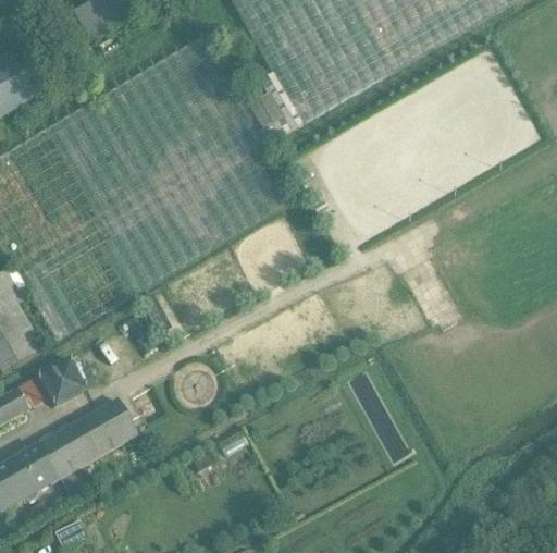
[(69,10),(46,24),(67,61),(91,48),(69,10)]
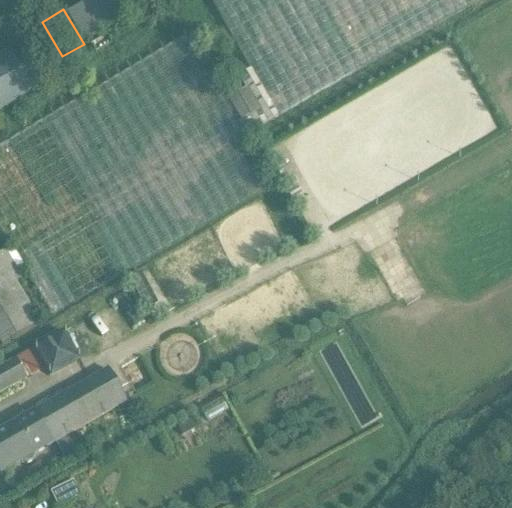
[(9,46),(0,51),(0,108),(33,89),(9,46)]
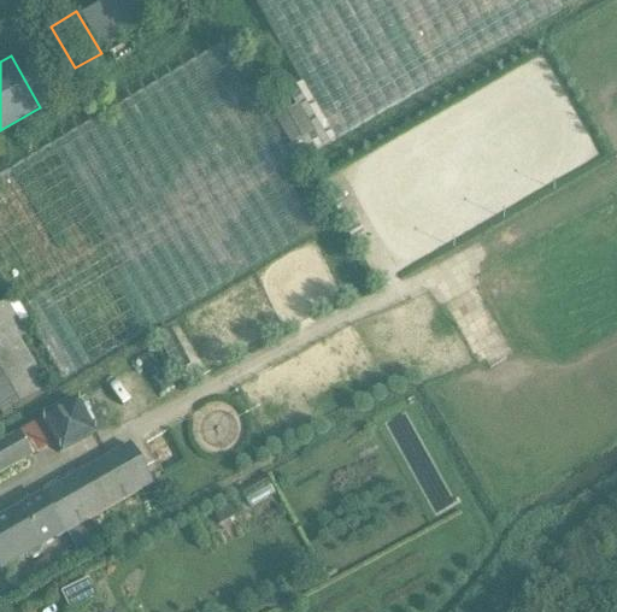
[(159,95),(112,123),(134,160),(151,151),(169,180),(210,156),(180,105),(170,112),(159,95)]
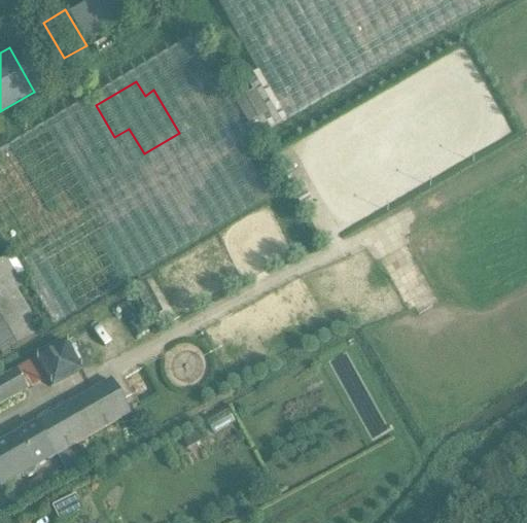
[(61,107),(25,129),(39,152),(75,131),(61,107)]
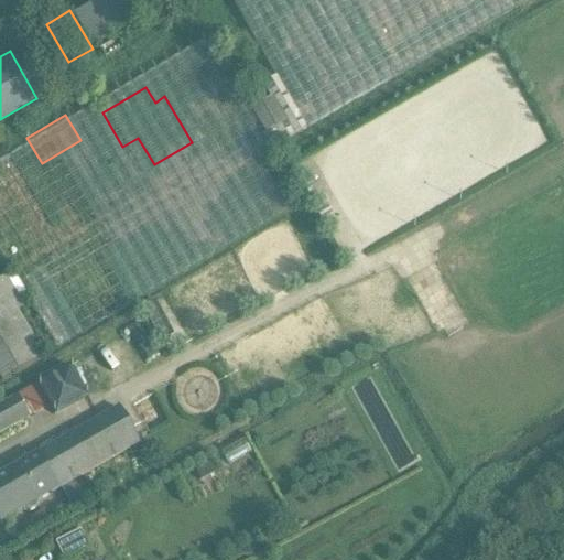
[(8,272),(0,276),(0,292),(14,284),(8,272)]
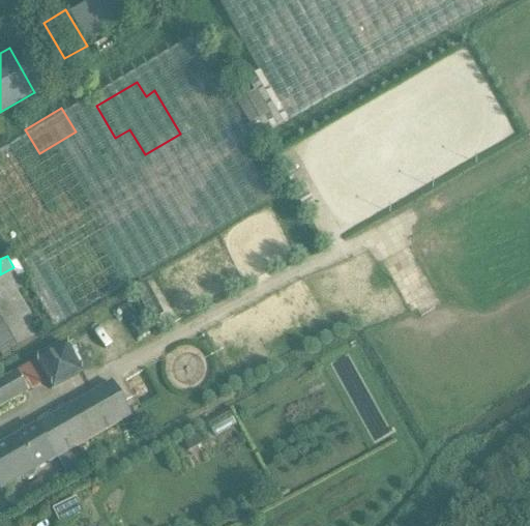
[(18,368),(0,377),(0,404),(29,387),(18,368)]
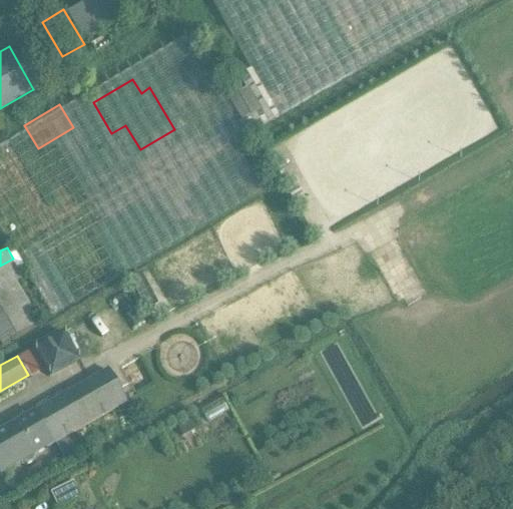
[(107,367),(32,409),(51,443),(55,441),(64,458),(76,451),(67,434),(87,422),(126,401),(107,367)]
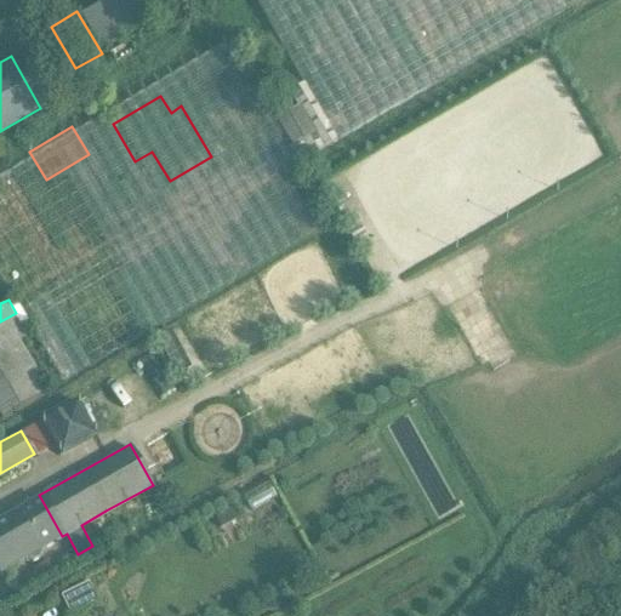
[(268,482),(244,495),(251,508),(275,494),(268,482)]
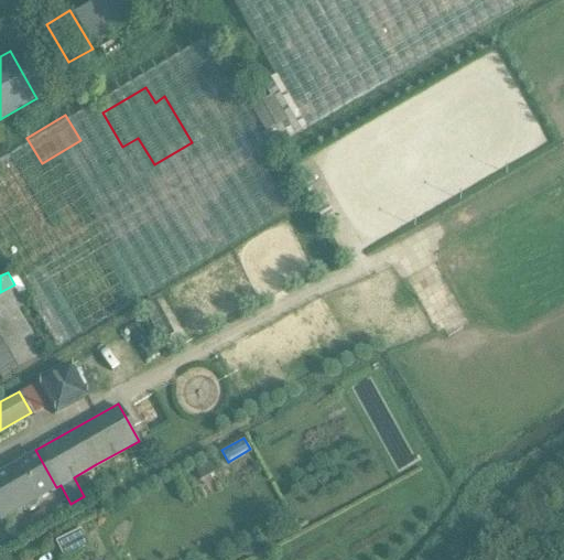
[(39,497),(56,487),(35,450),(0,470),(0,518),(22,506),(29,509),(38,504),(39,497)]
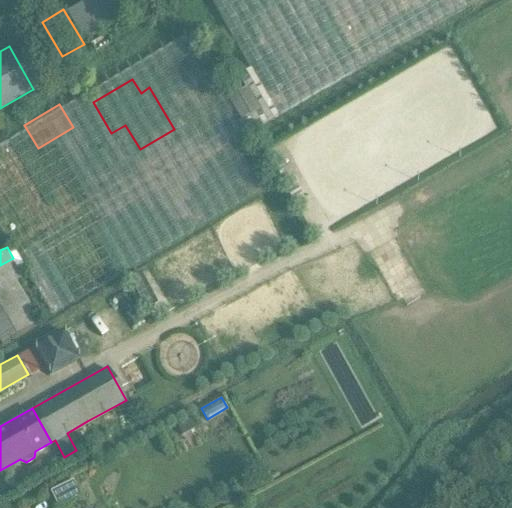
[(183,433),(196,426),(190,415),(177,422),(183,433)]
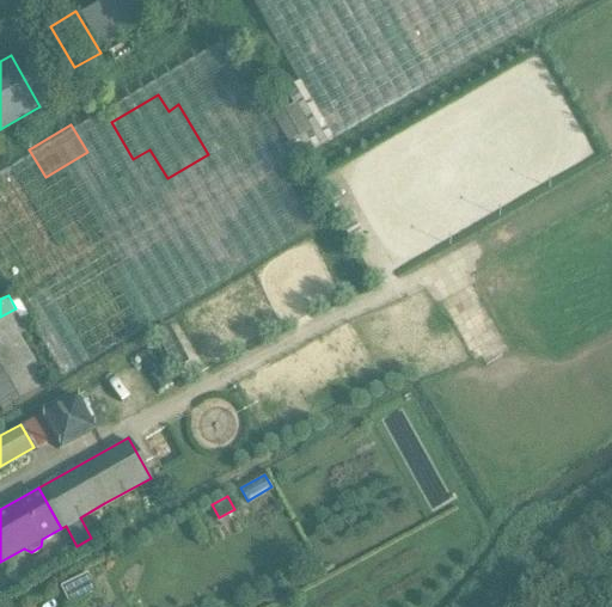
[(87,572),(60,586),(69,604),(96,589),(87,572)]
